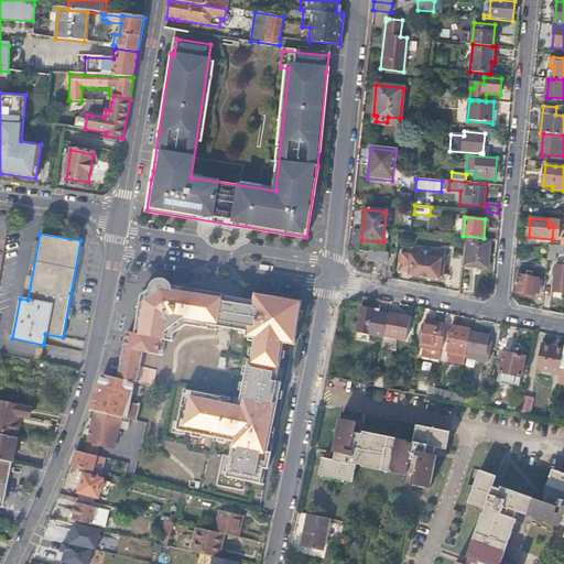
[(480,239),(465,238),(463,267),(487,269),(490,242),(480,241),(480,239)]
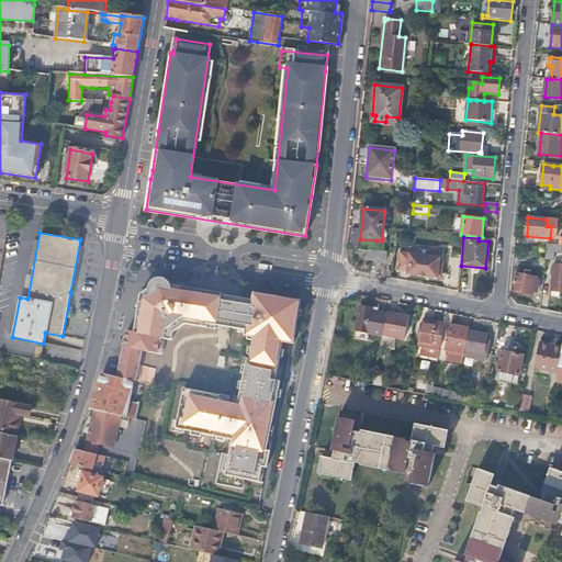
[(561,245),(551,245),(548,245),(547,248),(547,251),(546,259),(553,260),(553,253),(561,253),(561,245)]
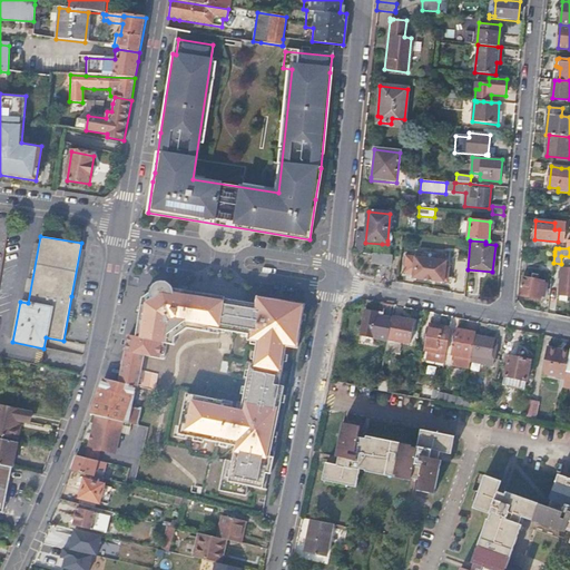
[(392,257),(372,255),(372,264),(391,266),(392,257)]
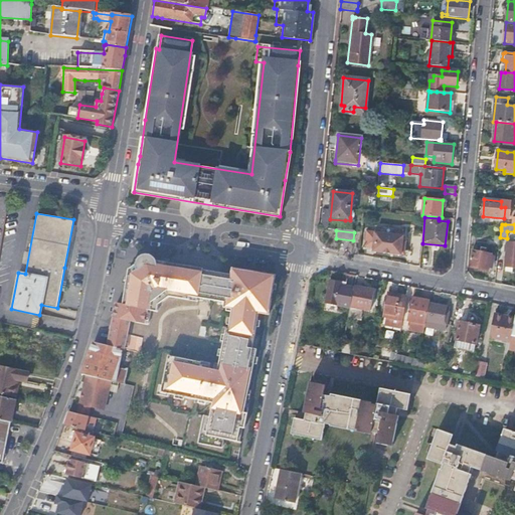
[(373,248),(372,252),(401,255),(403,232),(392,231),(392,235),(374,233),(373,248)]
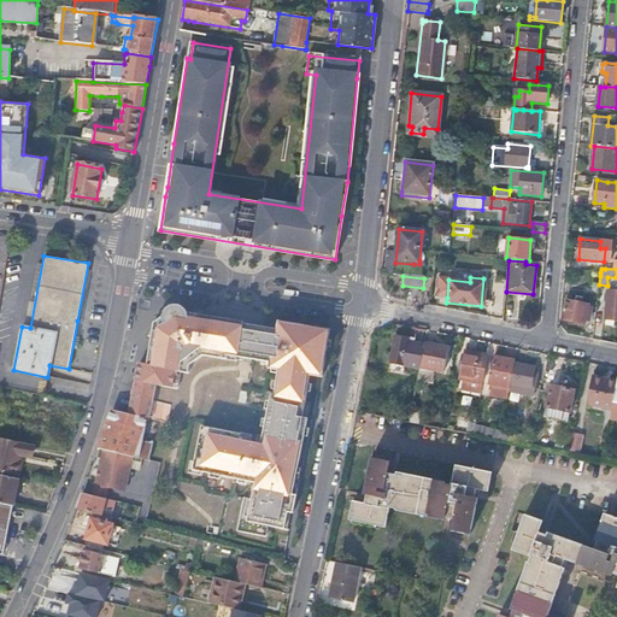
[(438,297),(447,298),(448,280),(439,278),(438,297)]
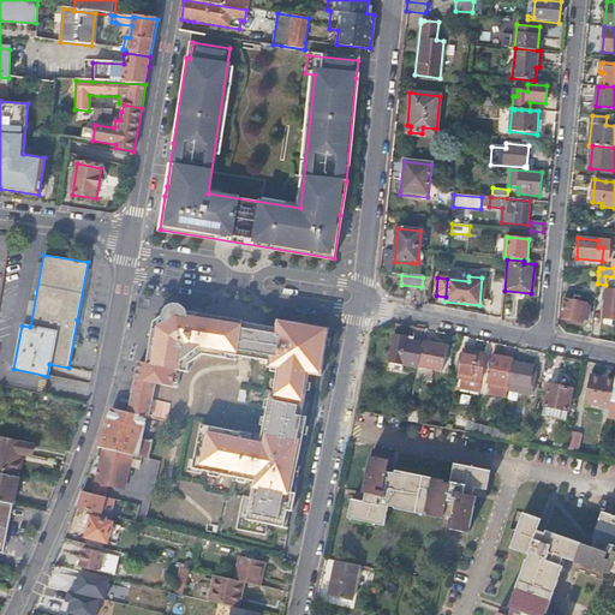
[(614,290),(605,290),(603,318),(614,318),(614,290)]
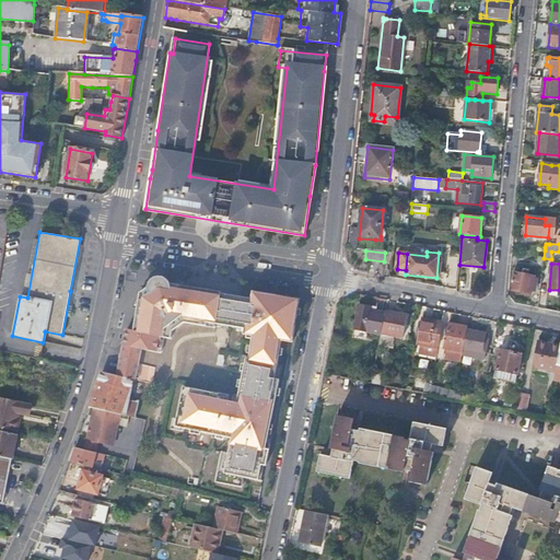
[(534,277),(514,272),(510,290),(529,294),(532,287),(535,287),(536,280),(533,279),(534,277)]
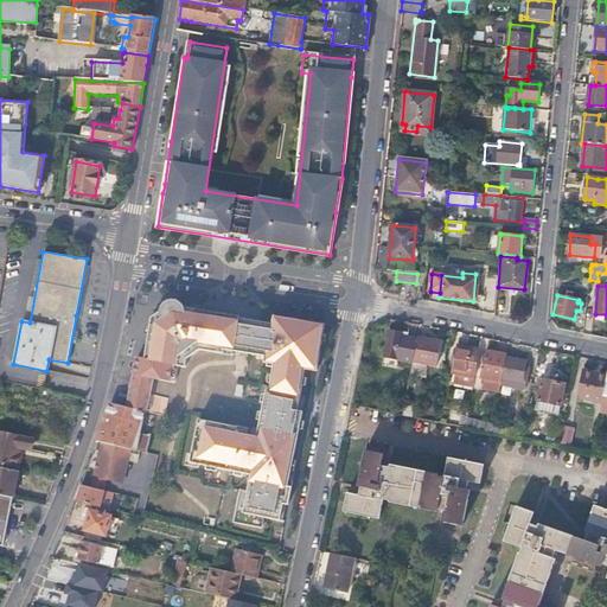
[(126,408),(145,413),(152,377),(170,381),(173,364),(184,366),(187,346),(222,352),(223,346),(264,356),(263,362),(274,364),(269,387),(267,387),(256,439),(246,436),(247,432),(236,429),(237,427),(198,419),(189,461),(251,474),(248,491),(240,489),(236,502),(244,504),(240,523),(261,528),(263,517),(282,521),(286,504),(288,504),(292,487),(289,486),(302,411),(294,410),(301,368),(317,370),(319,352),(313,351),(314,344),(320,344),(324,324),(307,320),(306,324),(289,321),(291,318),(273,315),(272,324),(238,318),(238,317),(184,307),(181,304),(177,301),(172,300),(168,300),(165,301),(163,305),(160,307),(160,311),(151,318),(145,358),(136,357),(126,408)]
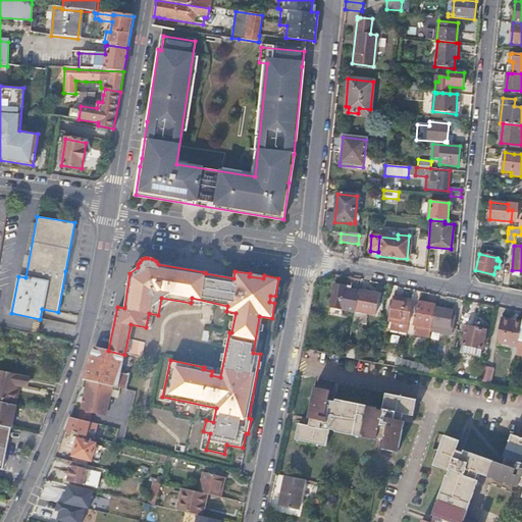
[(356,311),(360,291),(346,289),(347,285),(334,283),(330,306),(356,311)]
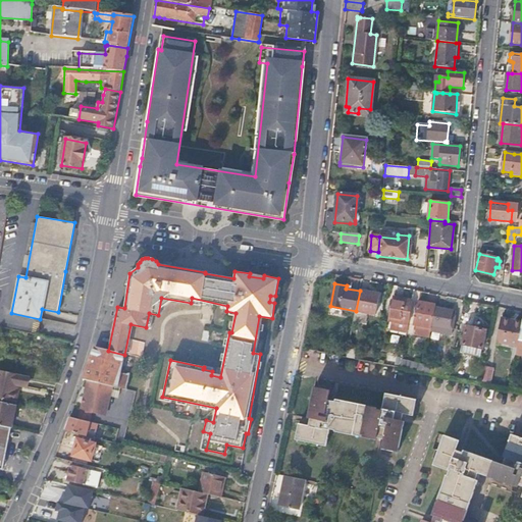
[(379,295),(360,291),(356,311),(354,322),(365,324),(367,313),(376,315),(379,295)]
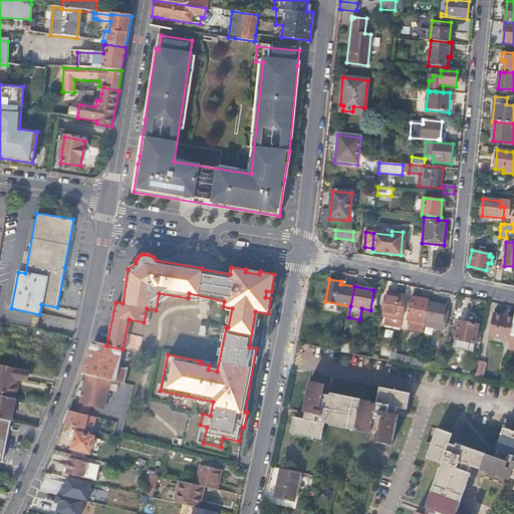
[(402,328),(407,296),(389,292),(383,315),(386,315),(383,325),(402,328)]
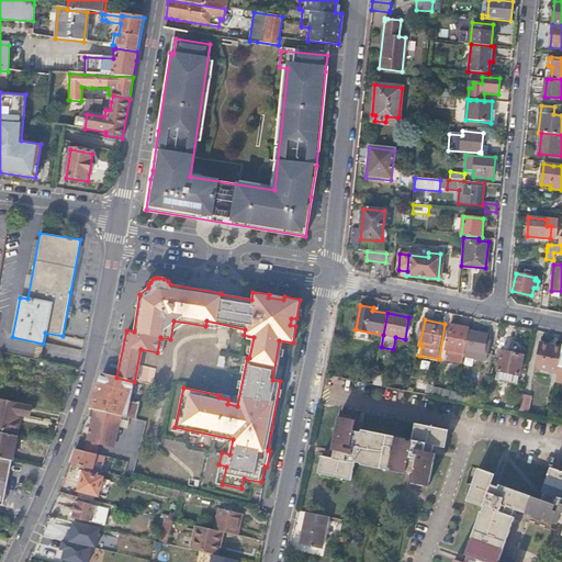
[(469,332),(470,328),(451,325),(447,349),(448,349),(446,361),(463,364),(464,356),(469,332)]
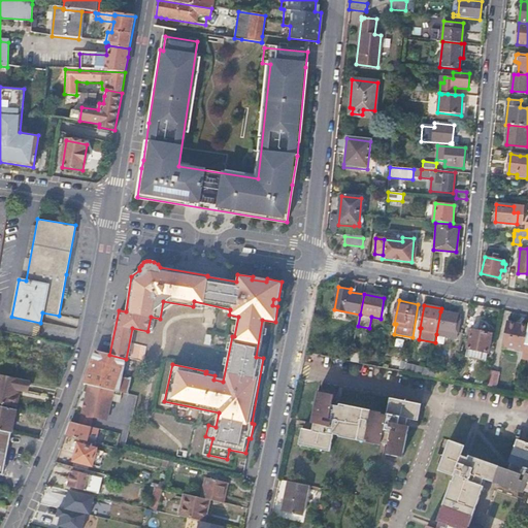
[(459,315),(440,311),(436,334),(457,338),(461,321),(458,321),(459,315)]
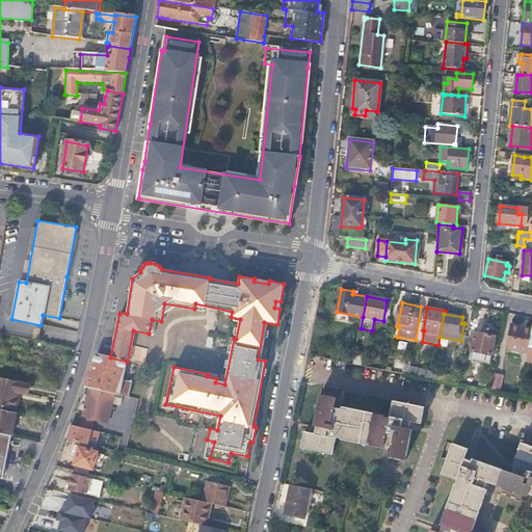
[(528,352),(531,329),(511,324),(507,348),(528,352)]
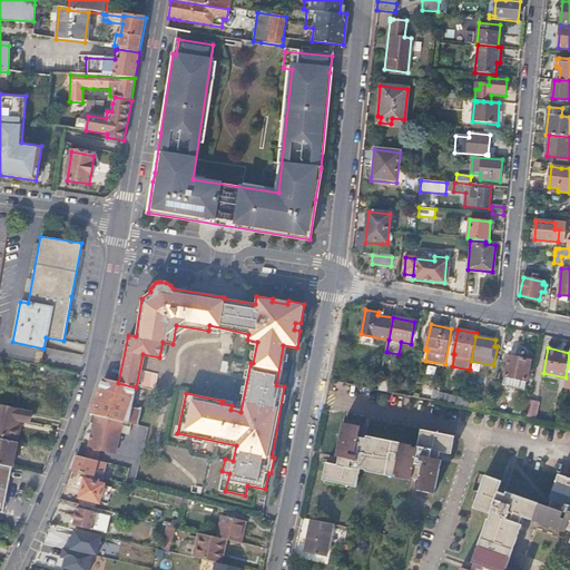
[(530,361),(509,357),(504,384),(526,389),(530,361)]
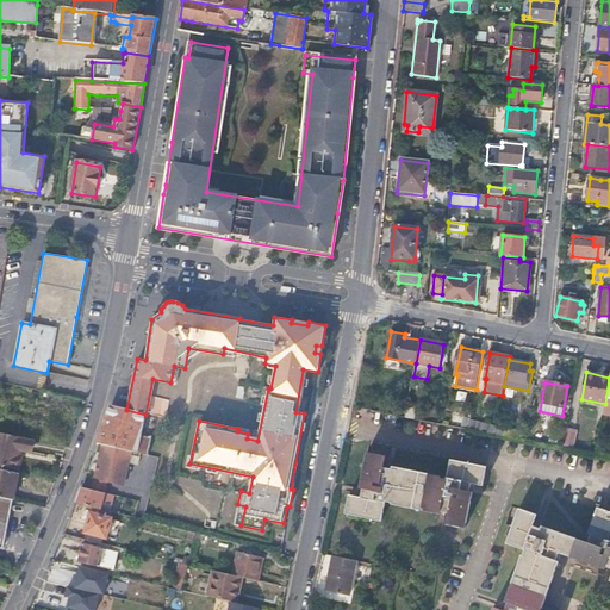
[(156,399),(155,411),(165,414),(167,400),(156,399)]
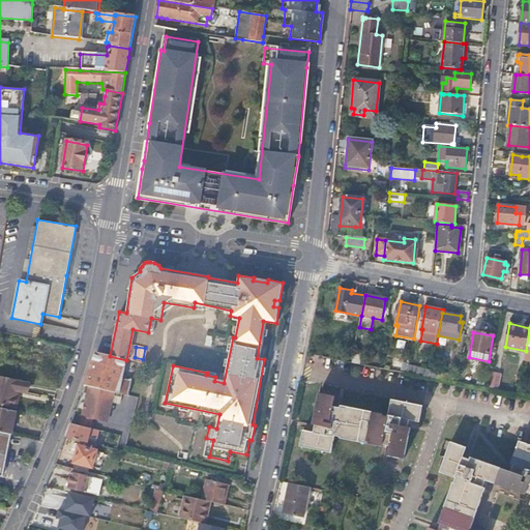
[(107,355),(96,352),(85,386),(90,387),(98,389),(114,393),(118,394),(127,396),(129,382),(121,379),(126,360),(110,356),(107,355)]
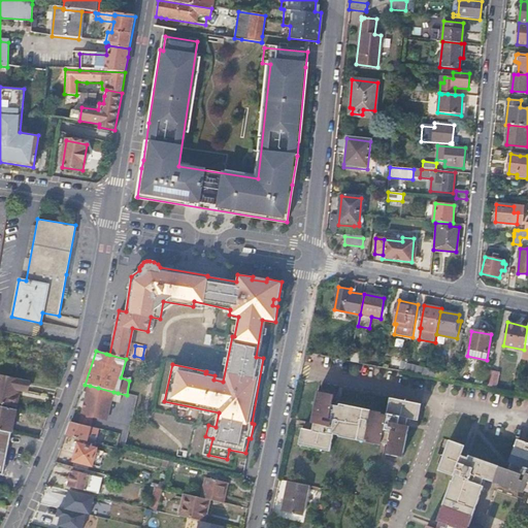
[(360,354),(353,353),(351,361),(358,362),(360,354)]
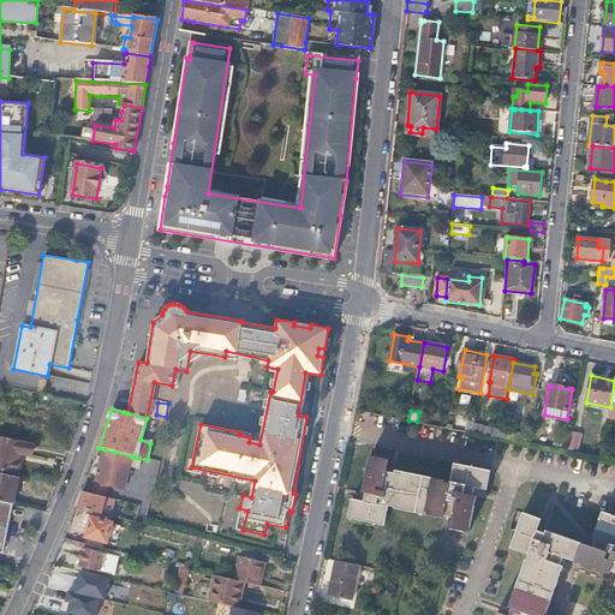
[(475,424),(476,418),(458,415),(455,429),(472,433),(475,424)]
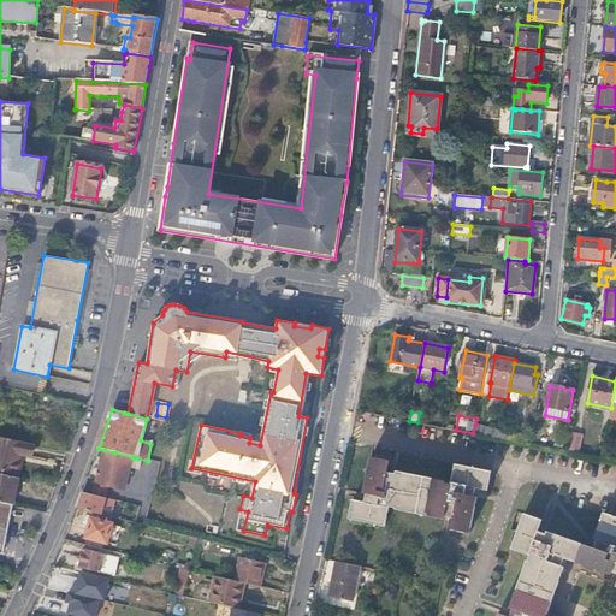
[(475,425),(473,433),(501,438),(502,430),(475,425)]
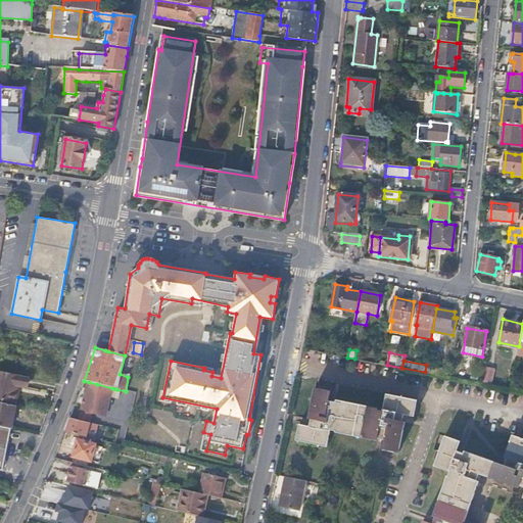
[(426,365),(425,372),(439,375),(440,368),(426,365)]
